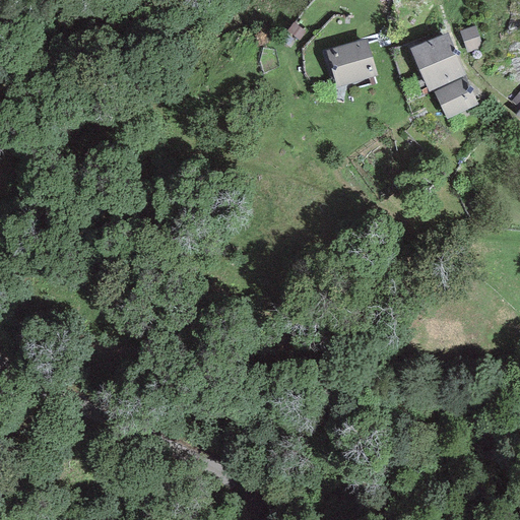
[(306,34),(293,23),(286,31),(300,42),(306,34)]
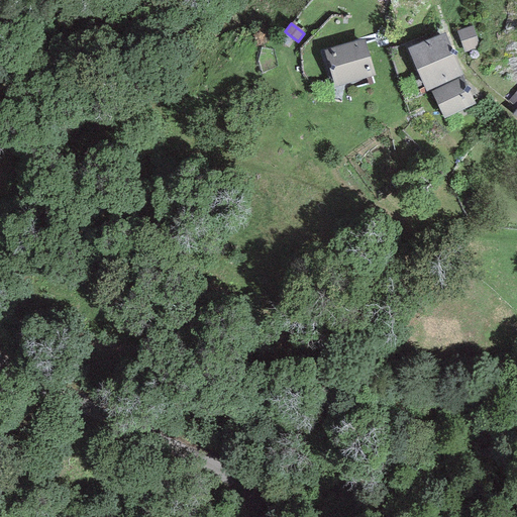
[(456,31),(463,53),(480,47),(473,26),(456,31)]
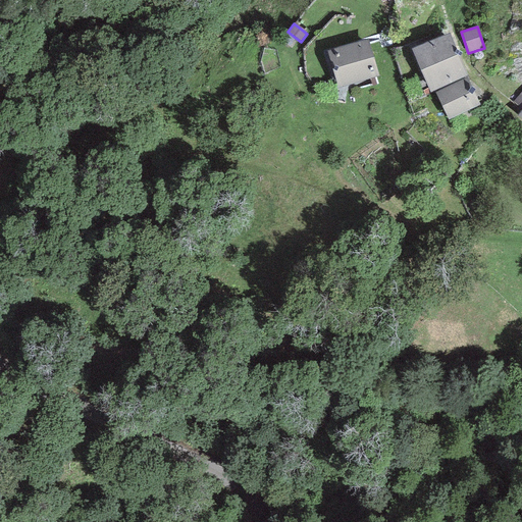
[(411,50),(429,93),(468,76),(450,34),(411,50)]
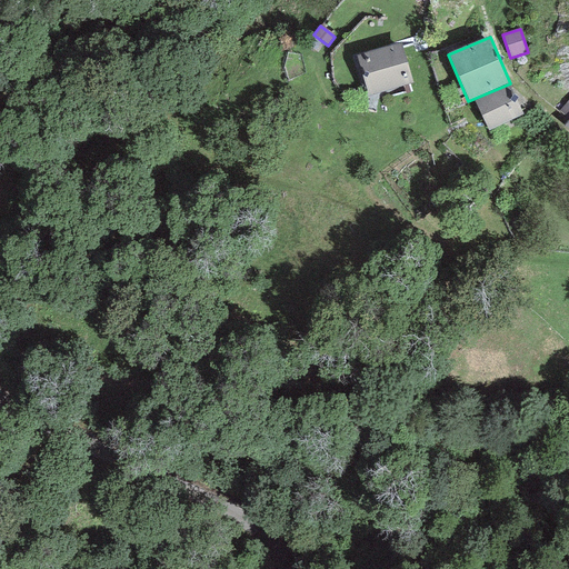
[(356,56),(368,97),(413,83),(401,42),(356,56)]
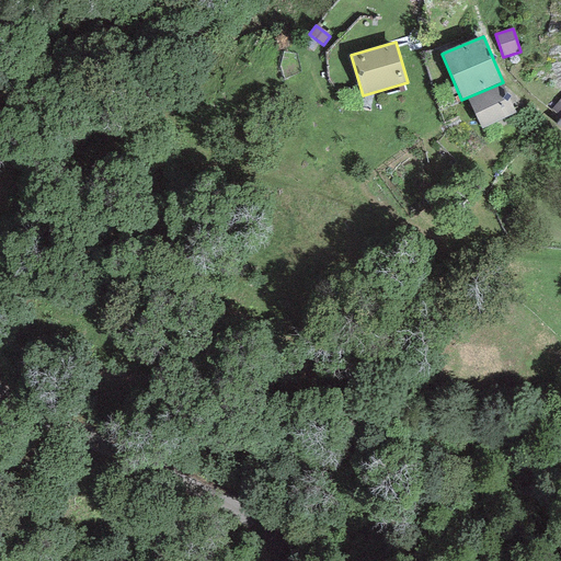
[(516,113),(502,83),(468,100),(482,129),(516,113)]
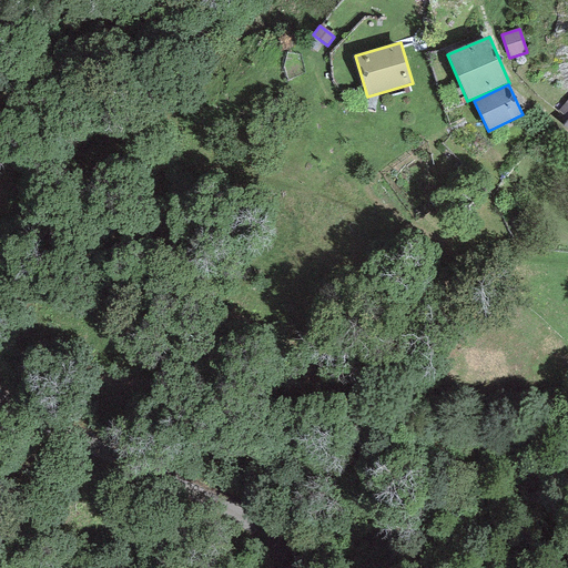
[(567,130),(567,99),(558,112),(567,120),(564,127),(567,130)]
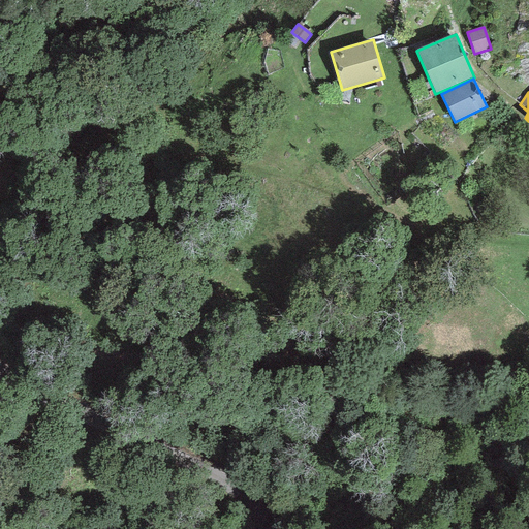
All buildings are outlined.
